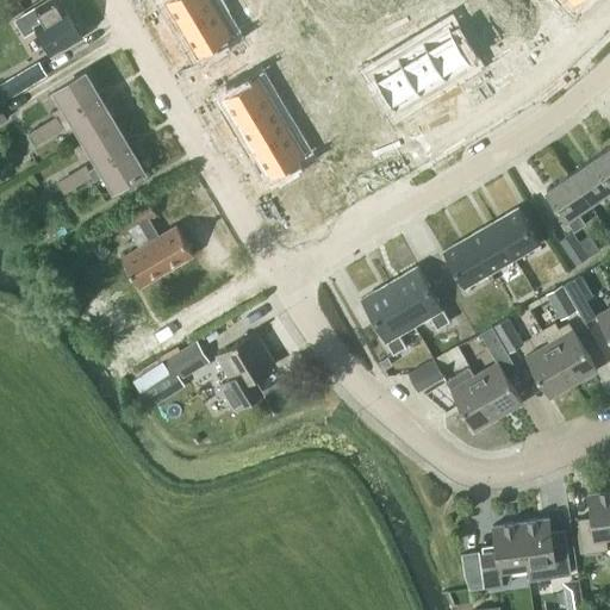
[(79,22),(74,22),(66,7),(64,8),(58,0),(48,0),(16,19),(24,35),(36,29),(42,39),(41,44),(45,51),(50,51),(53,55),(82,37),(81,33),(82,29),(79,22)]
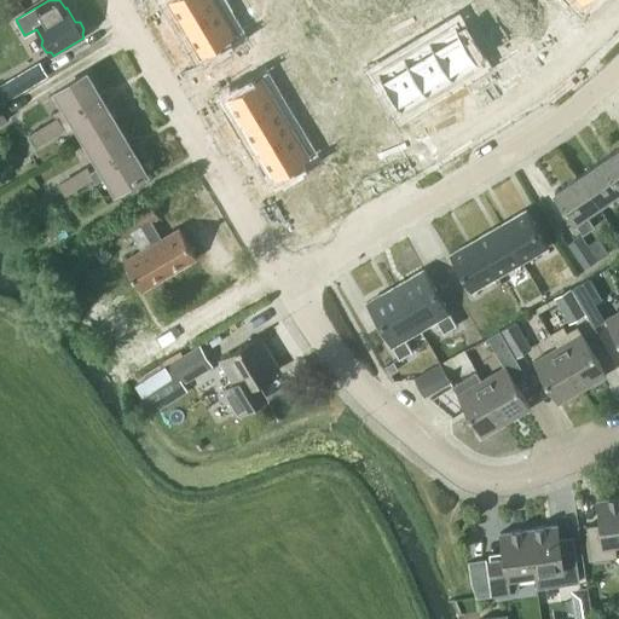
[(215,0),(171,0),(168,1),(185,29),(220,7),(215,0)]
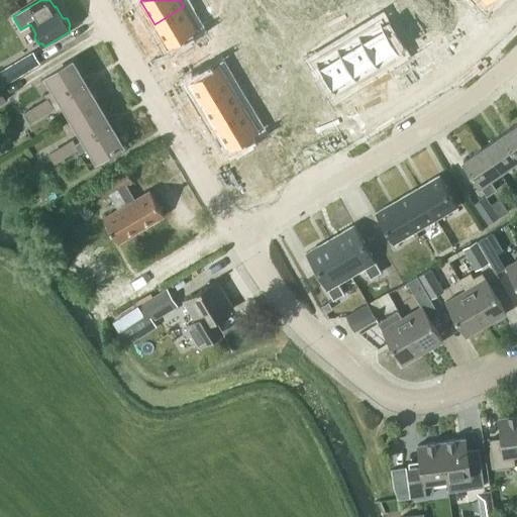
[(402,0),(385,0),(377,4),(389,32),(412,22),(402,0)]
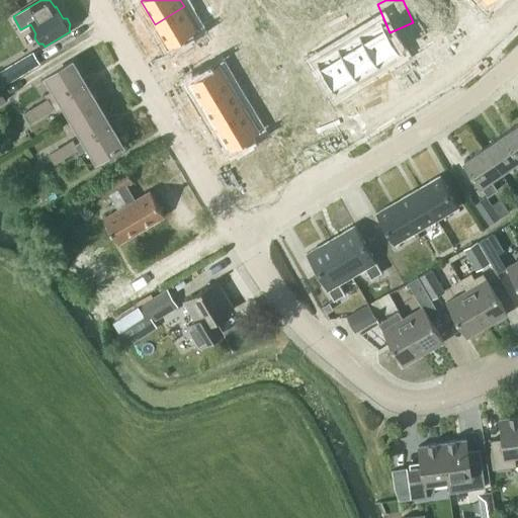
[(184,6),(155,24),(168,47),(197,28),(184,6)]
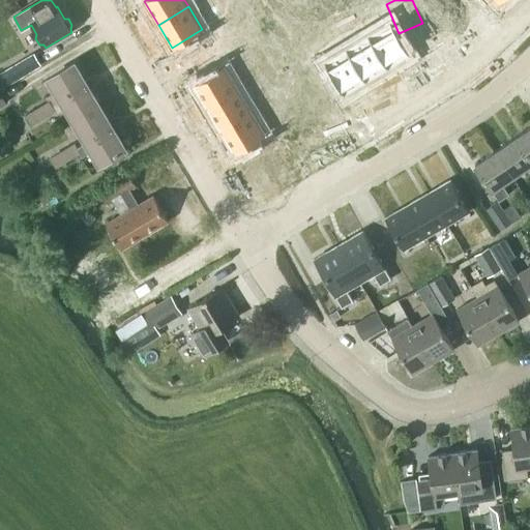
[(389,20),(366,33),(387,68),(410,54),(389,20)]
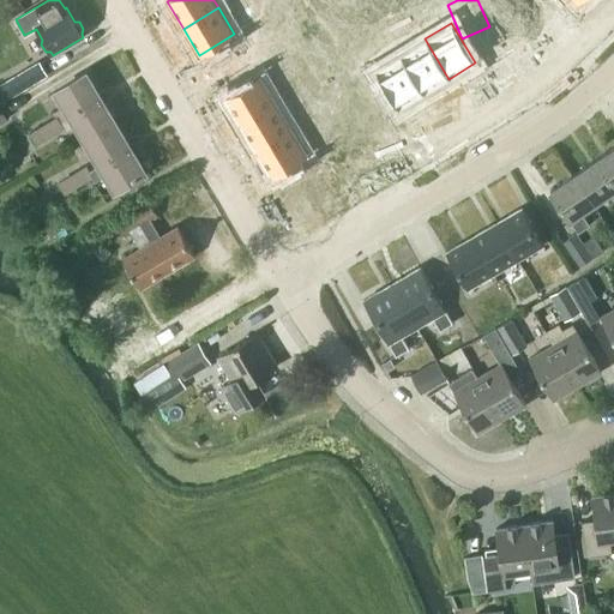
[(425,38),(399,54),(423,95),(449,79),(425,38)]
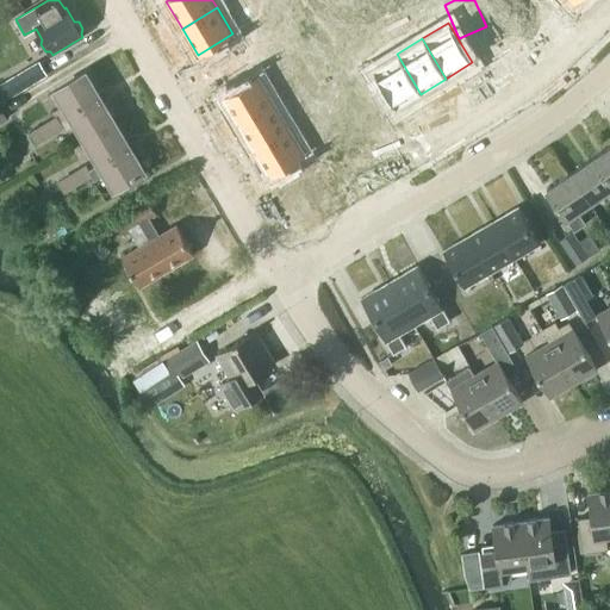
[(285,44),(262,56),(273,76),(296,64),(285,44)]
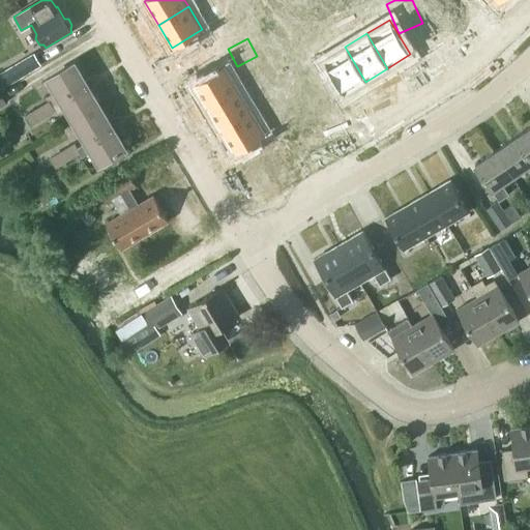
[(345,47),(322,61),(343,95),(365,82),(345,47)]
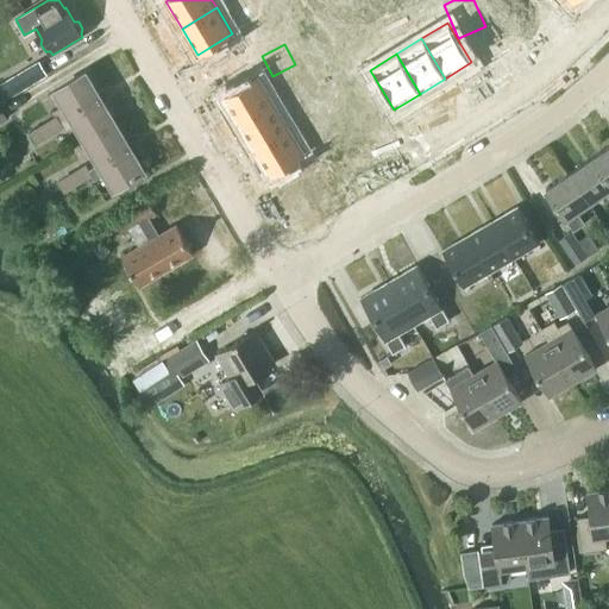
[(0,102),(46,75),(38,61),(0,83),(0,102)]
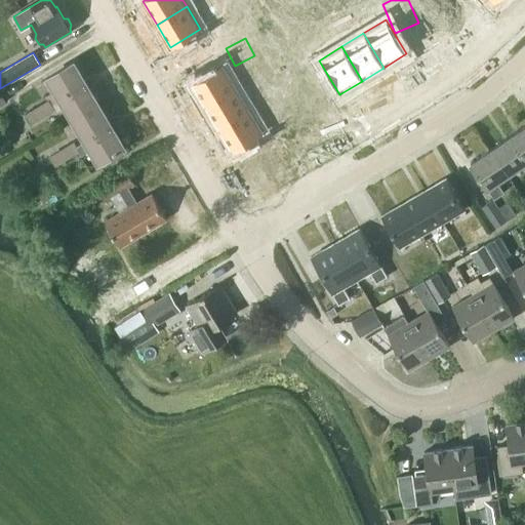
[(54,82),(69,105),(103,84),(89,62),(54,82)]
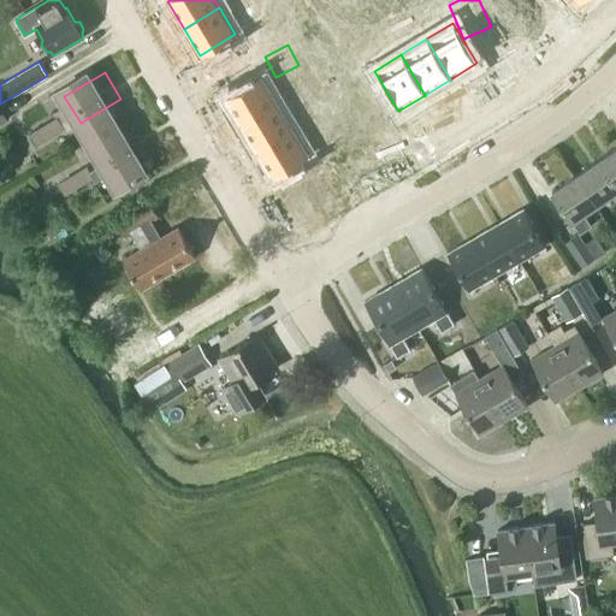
[(260,77),(225,99),(241,125),(277,104),(260,77)]
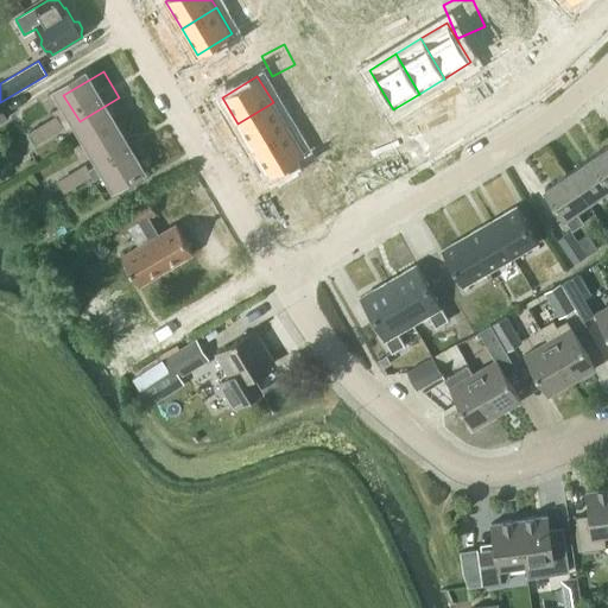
[(135,124),(119,97),(80,121),(95,149),(135,124)]
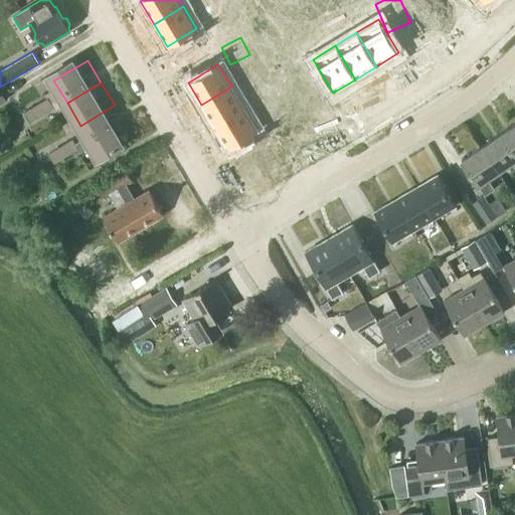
[(231,87),(201,105),(214,126),(243,108),(231,87)]
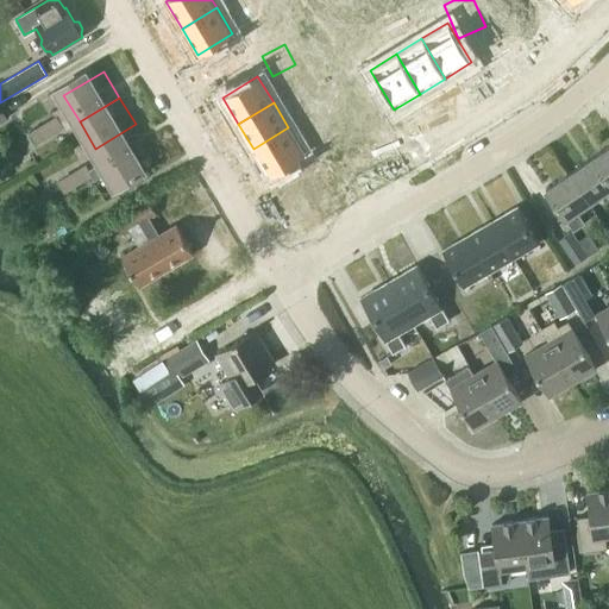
[(38,137),(68,123),(61,108),(31,124),(38,137)]
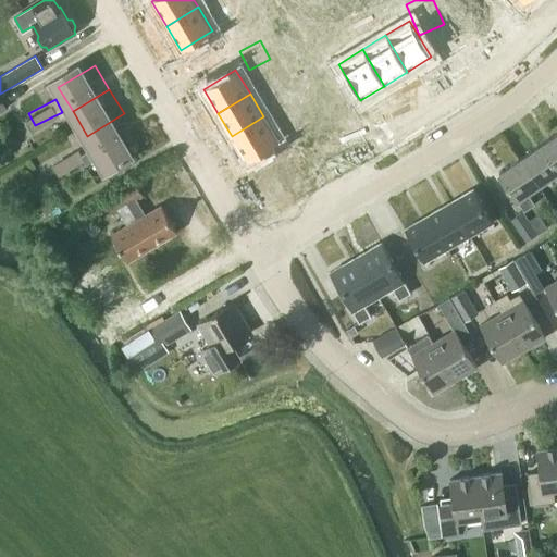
[(263,116),(232,136),(246,160),(279,141),(263,116)]
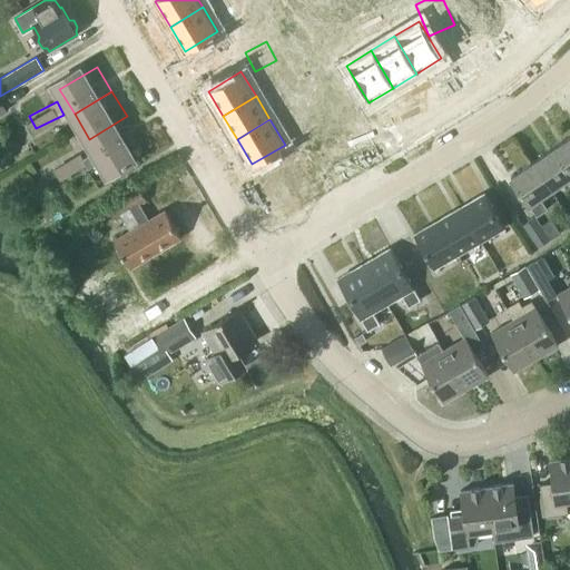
[(0,143),(0,168),(33,151),(22,131),(0,143)]
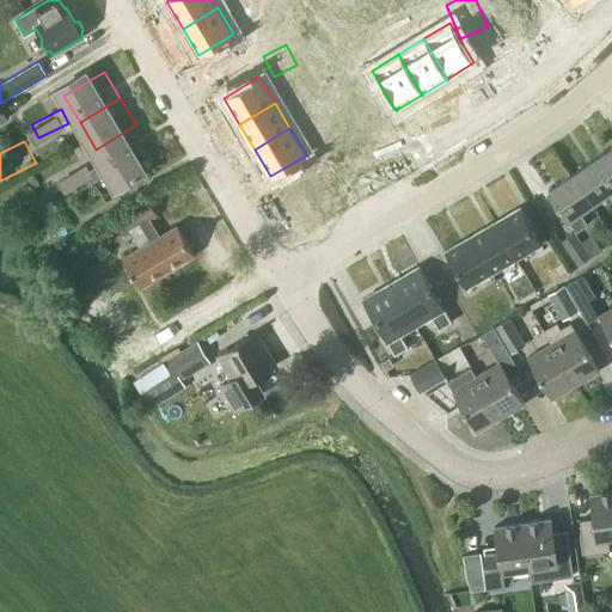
[(611,147),(595,159),(611,183),(611,147)]
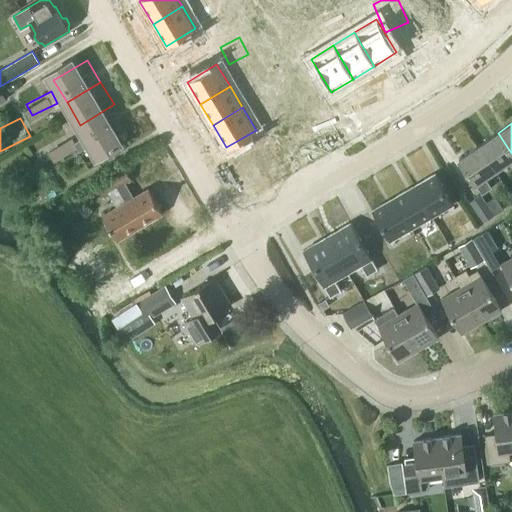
[(495,171),(511,159),(511,153),(498,133),(479,146),(495,171)]
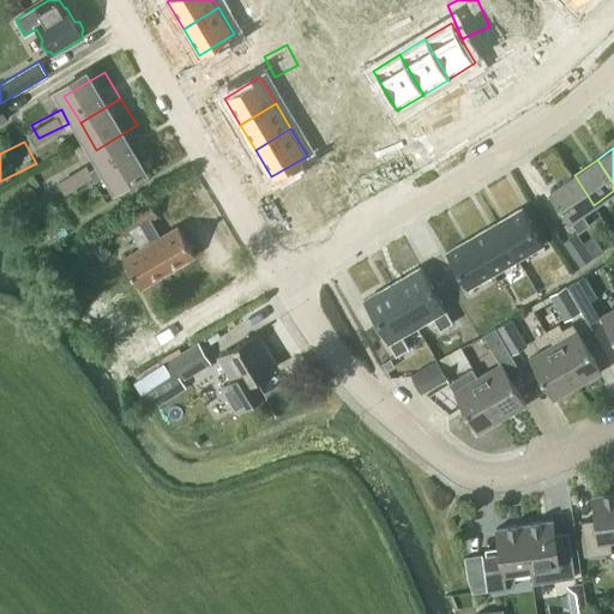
[(91,161),(61,172),(66,185),(96,174),(91,161)]
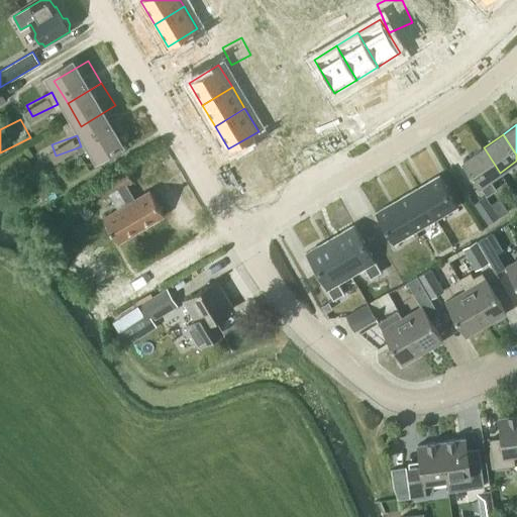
[(147,160),(134,137),(105,156),(118,178),(147,160)]
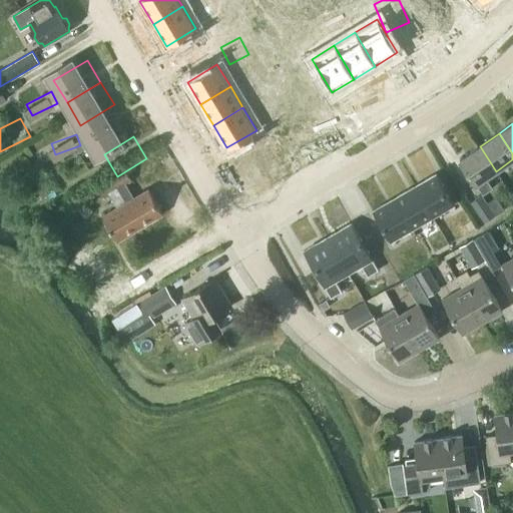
[(486,177),(496,171),(480,146),(460,160),(476,184),(477,184),(486,177)]
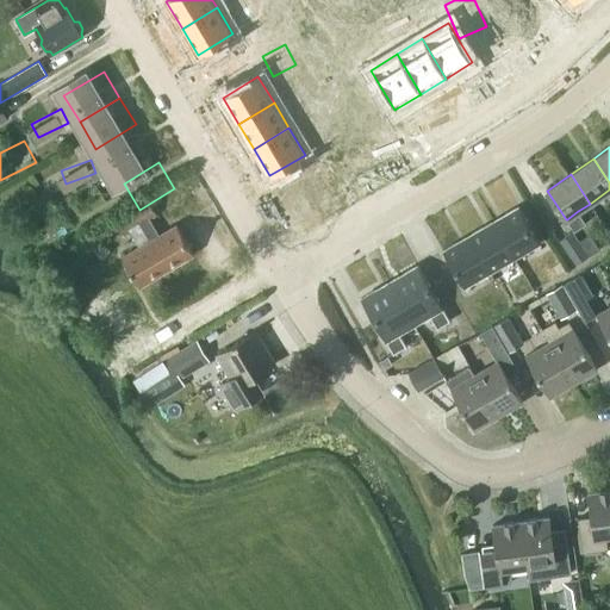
[(139,210),(155,235),(190,213),(174,188),(139,210)]
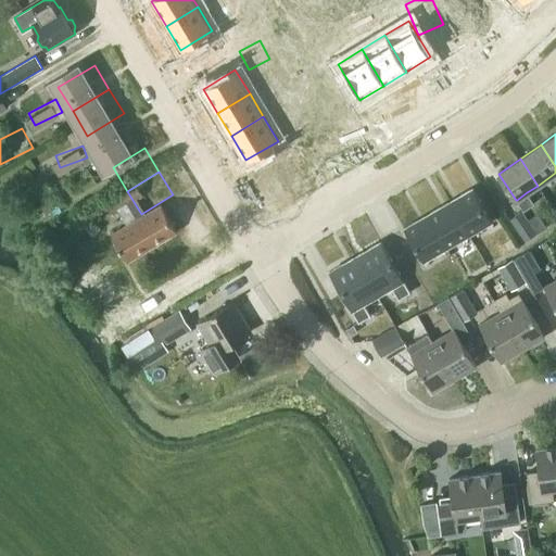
[(469,235),(493,222),(474,188),(450,201),(469,235)]
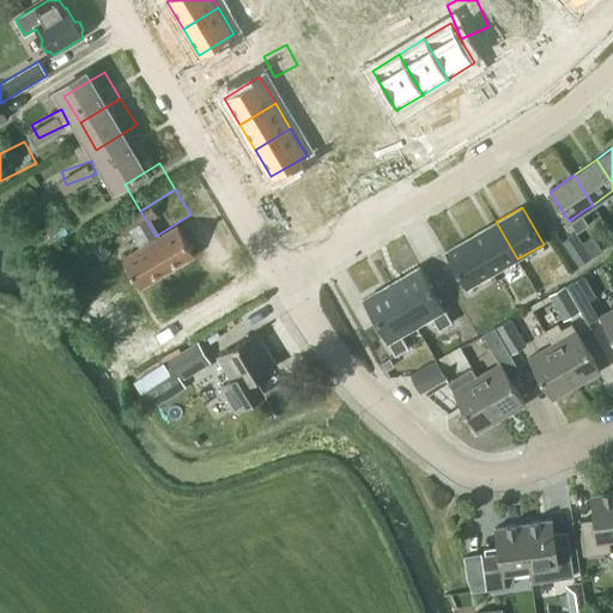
[(190,214),(156,236),(171,262),(207,242),(190,214)]
